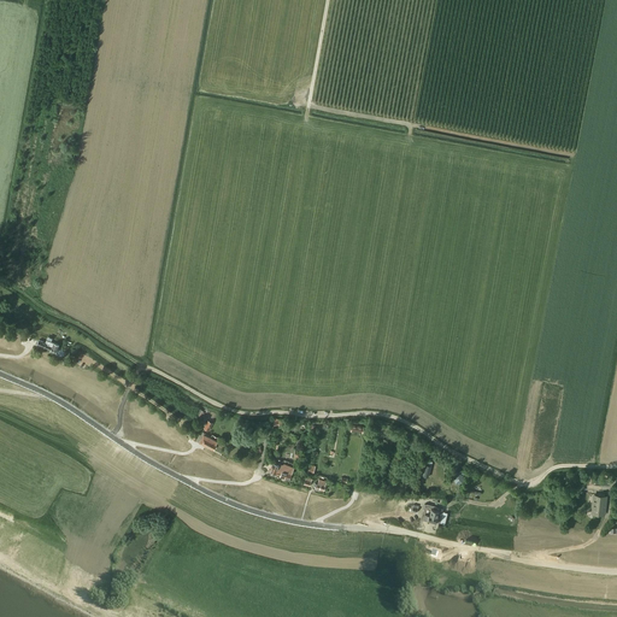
[(47,340),(46,344),(42,342),(39,340),(36,346),(47,350),(47,351),(56,354),(58,348),(59,346),(47,340)]
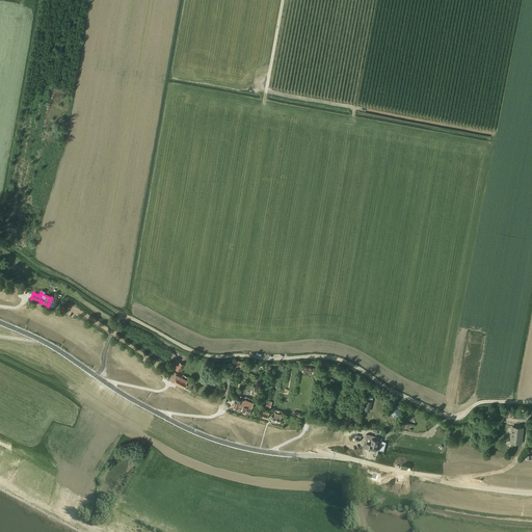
[(241,370),(244,364),(238,361),(235,367),(241,370)]
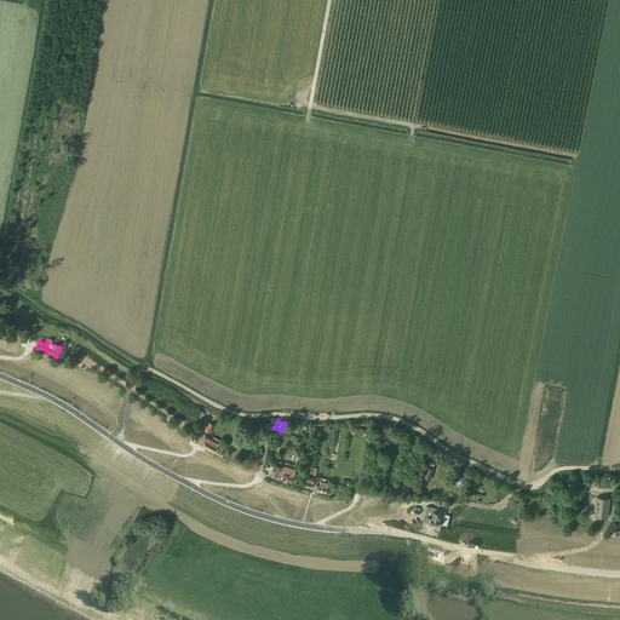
[(205,447),(206,448),(214,453),(217,447),(218,445),(205,437),(201,446),(205,448),(205,447)]
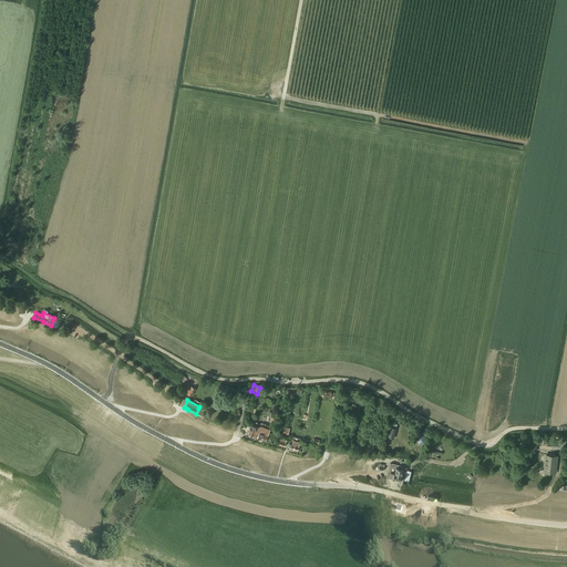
[(255,435),(258,436),(257,439),(266,442),(270,431),(261,428),(260,430),(251,425),(248,434),(254,436),(255,435)]
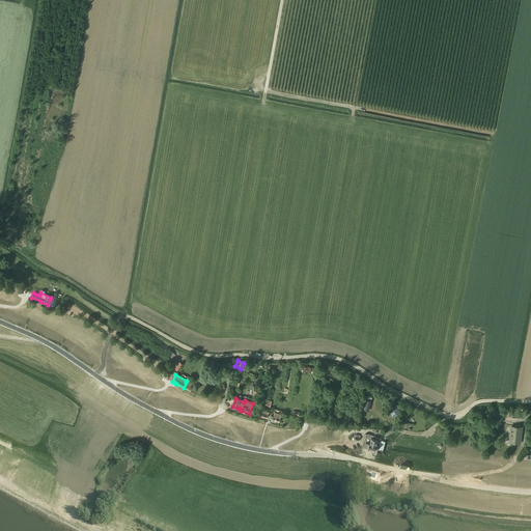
[(363,410),(370,411),(372,401),(366,399),(363,410)]
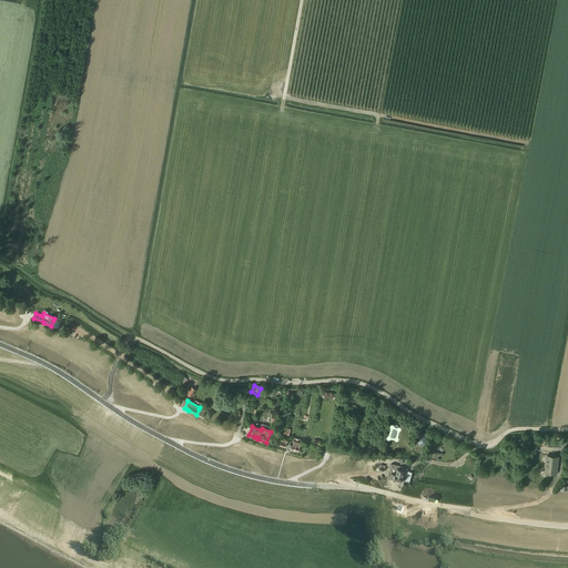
[(288,449),(292,449),(291,452),(294,453),(294,450),(297,452),(301,444),(294,442),(293,445),(291,445),(288,449)]
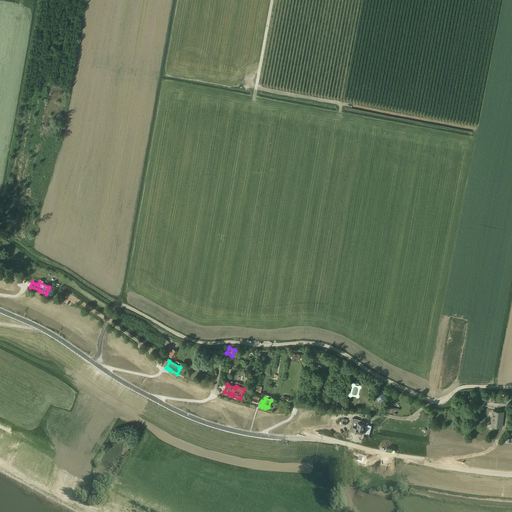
[(492,426),(498,426),(498,425),(501,425),(502,412),(501,412),(502,410),(497,409),(496,412),(495,412),(495,413),(493,413),(492,426)]
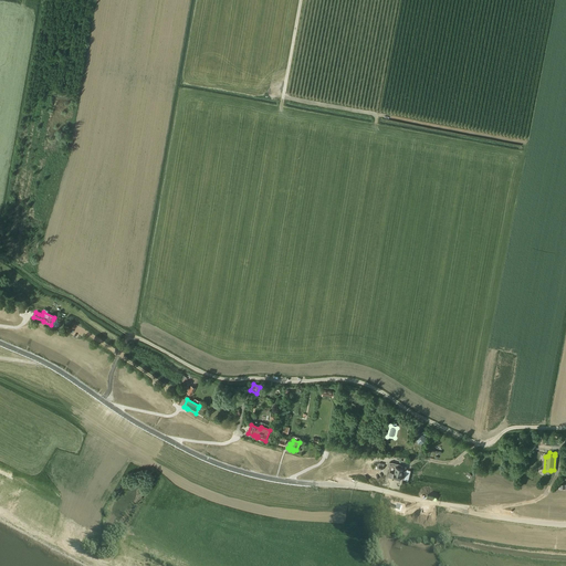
[(391,472),(390,478),(402,481),(404,475),(402,475),(404,470),(398,469),(396,473),(391,472)]
